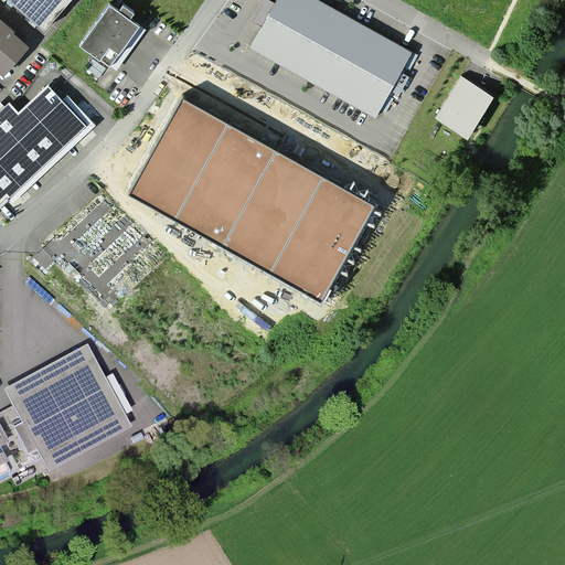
[(67,0),(20,0),(48,23),(67,0)]
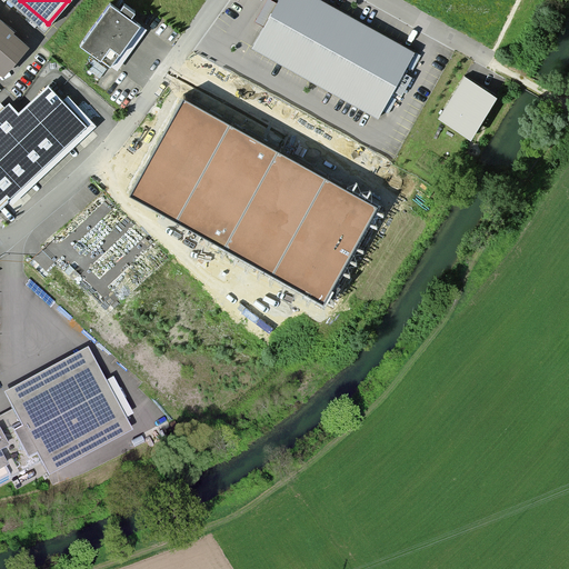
[(415,51),(326,0),(275,0),(250,45),(377,117),(415,51)]
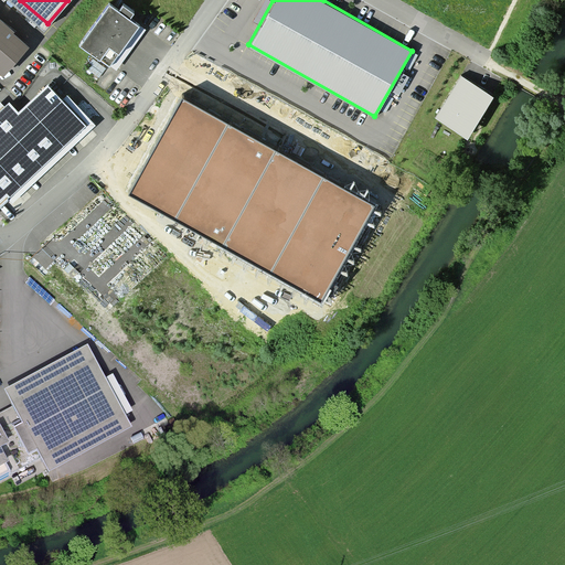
[(141,23),(113,2),(84,41),(113,62),(141,23)]
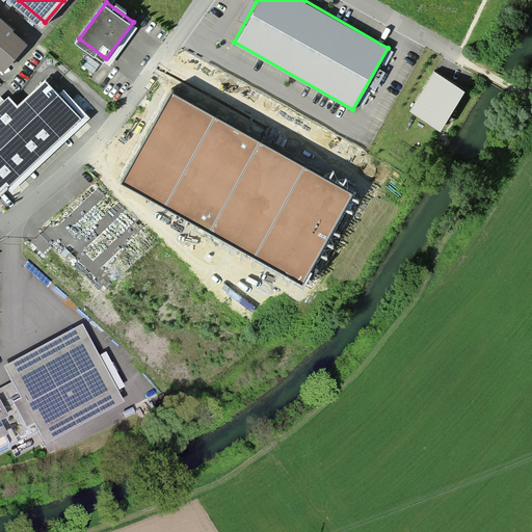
[(0,62),(6,68),(29,42),(0,16),(0,62)]
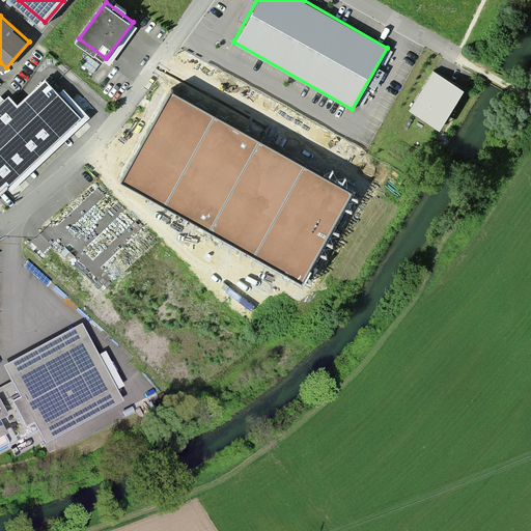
[(465,89),(434,70),(409,111),(441,130),(465,89)]
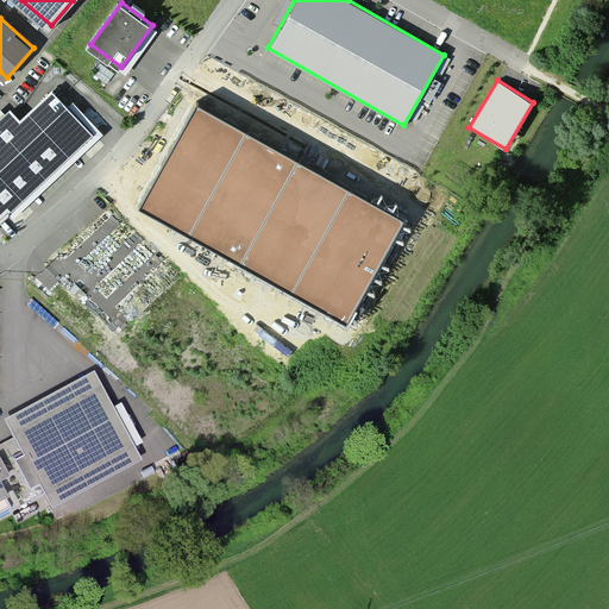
[(0,218),(93,132),(54,90),(23,119),(13,110),(0,120),(0,218)]
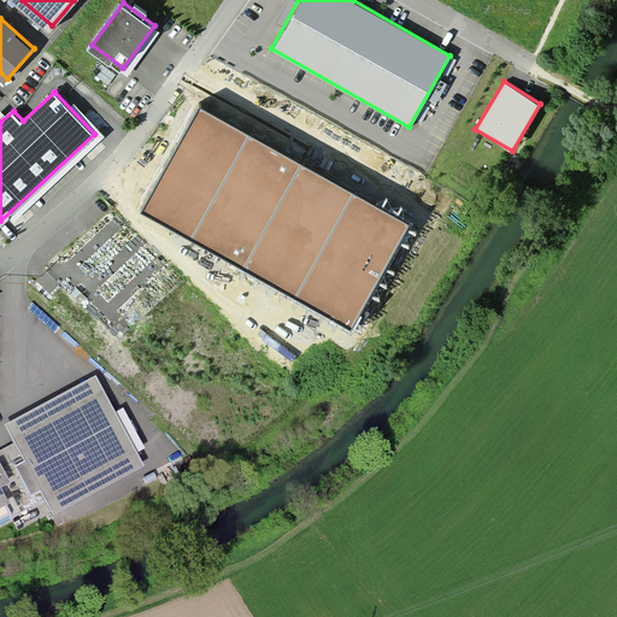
[(413,223),(199,103),(139,211),(353,330),(413,223)]
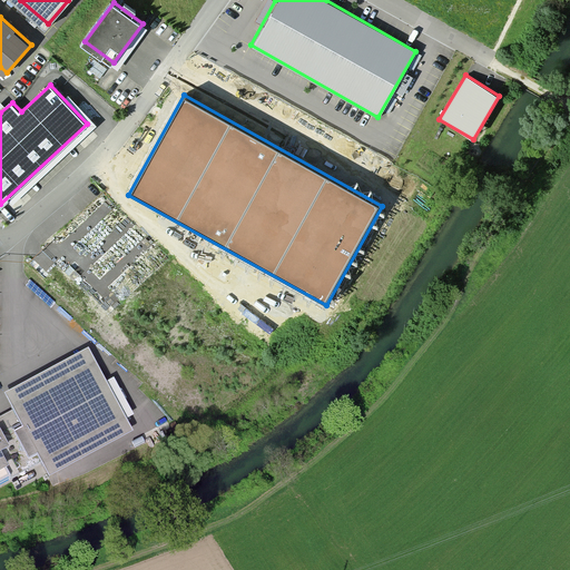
[(89,354),(6,399),(23,432),(16,436),(30,464),(38,460),(50,481),(135,436),(128,424),(135,420),(115,383),(107,386),(89,354)]
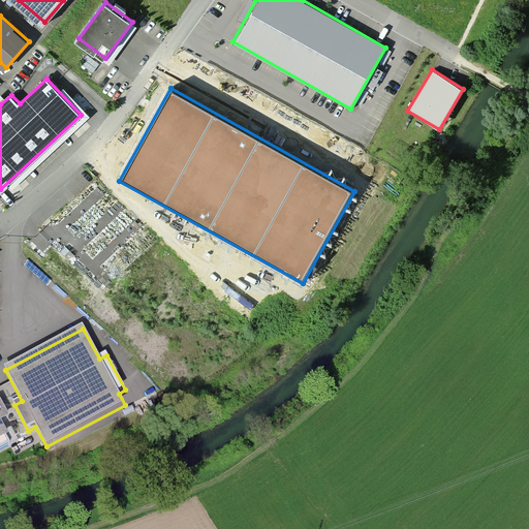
[(0,445),(8,441),(1,427),(9,423),(0,405),(0,445)]
